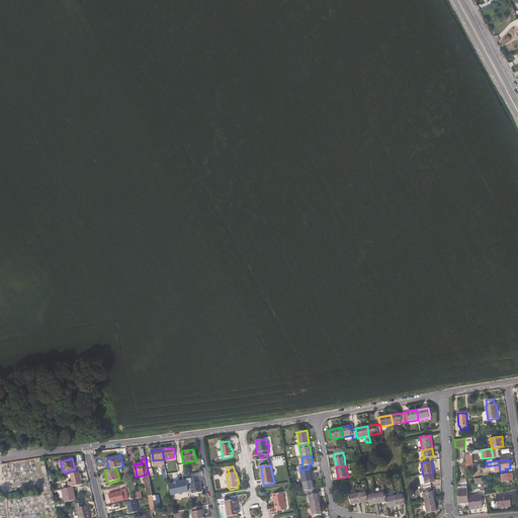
[(312,481),(310,468),(309,468),(300,470),(303,483),(312,481)]
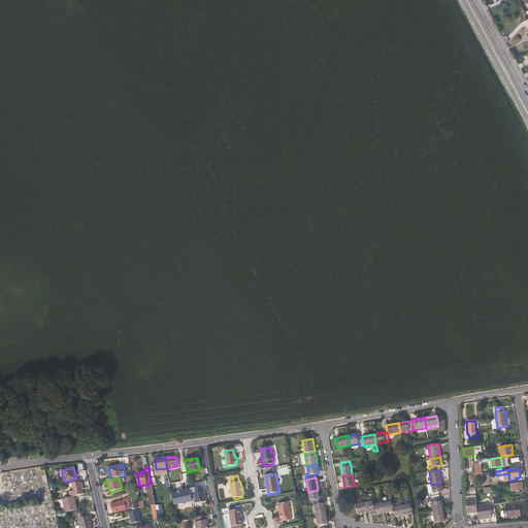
[(84,494),(80,482),(71,484),(73,491),(69,492),(71,497),(74,497),(84,494)]
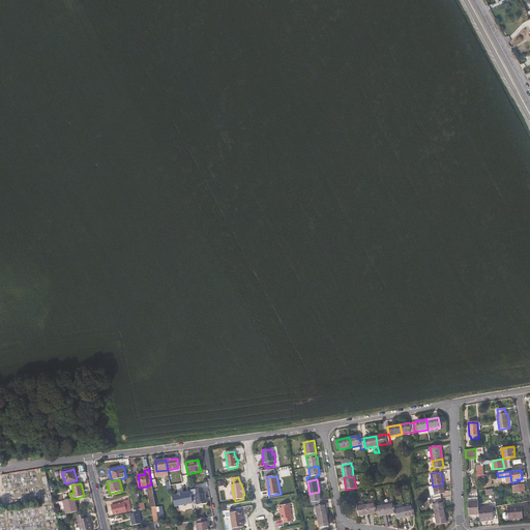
[(445,493),(443,484),(433,487),(435,495),(432,496),(432,500),(442,498),(441,494),(445,493)]
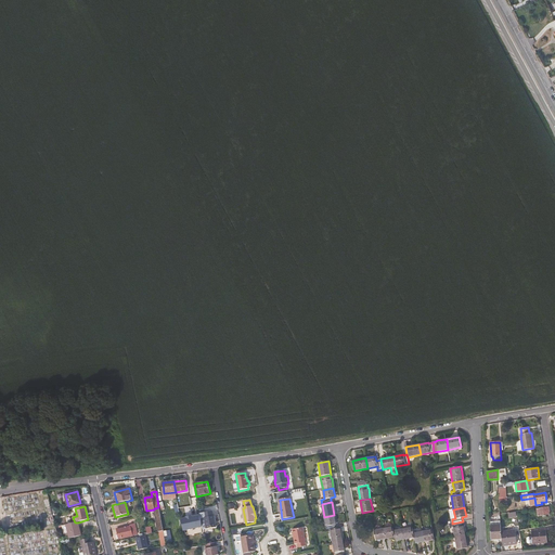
[(550,514),(549,507),(537,510),(538,517),(550,514)]
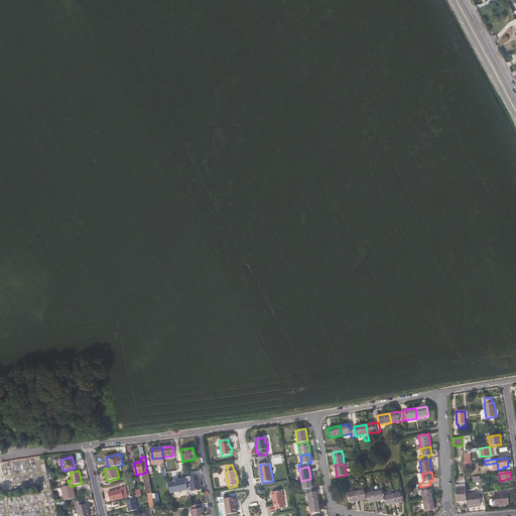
[(202,490),(200,480),(199,480),(198,477),(189,478),(191,492),(202,490)]
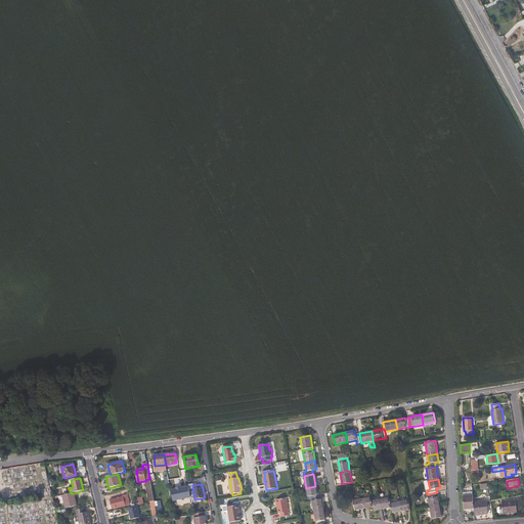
[(317,495),(315,486),(306,488),(308,500),(312,500),(317,499),(316,495),(317,495)]
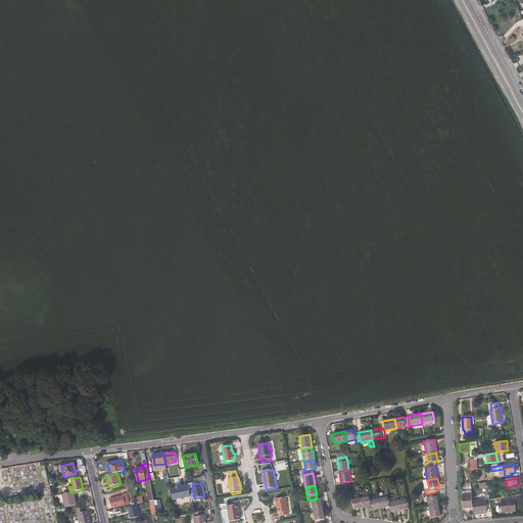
[(438,504),(437,494),(436,494),(436,491),(426,493),(429,506),(438,504)]
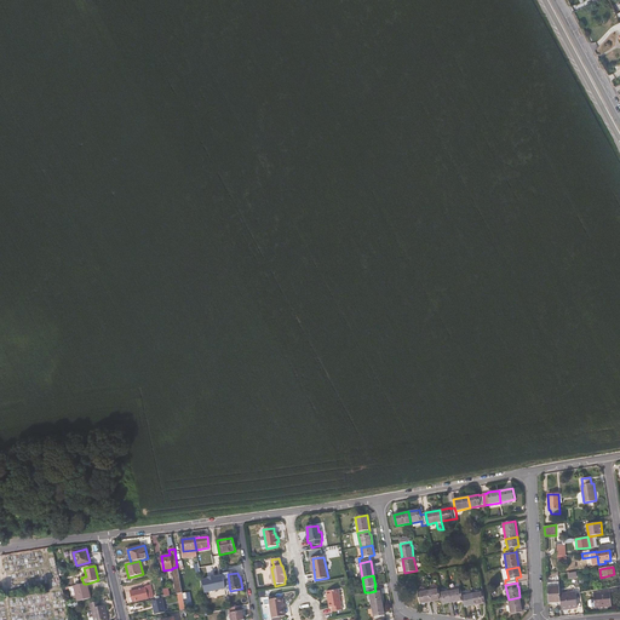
[(561,603),(558,583),(547,583),(549,603),(561,603)]
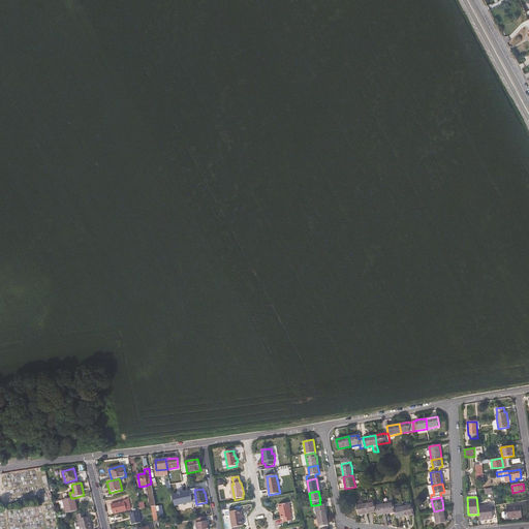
[(78,510),(74,498),(71,498),(63,500),(65,510),(66,514),(78,510)]
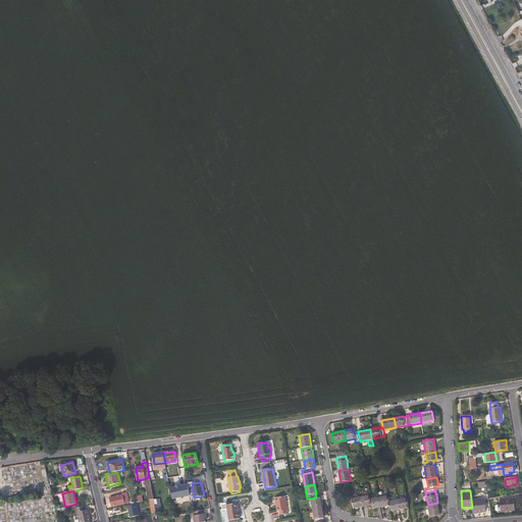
[(129,503),(127,492),(122,494),(123,496),(110,499),(111,506),(110,507),(110,508),(129,503)]
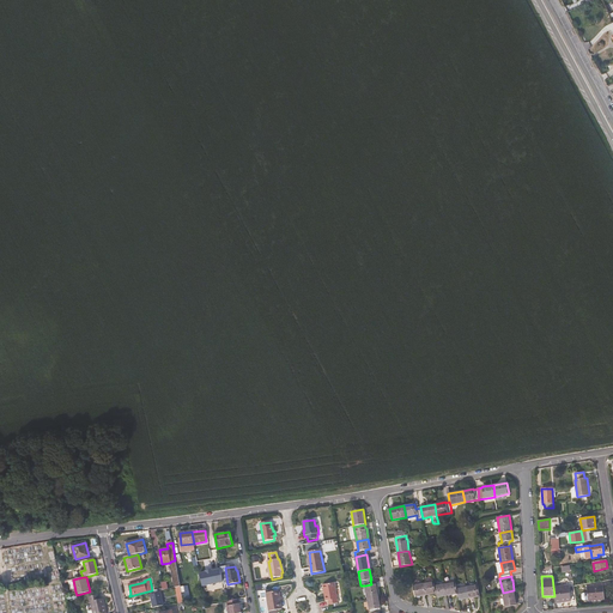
[(587,584),(587,588),(588,601),(605,600),(602,581),(587,584)]
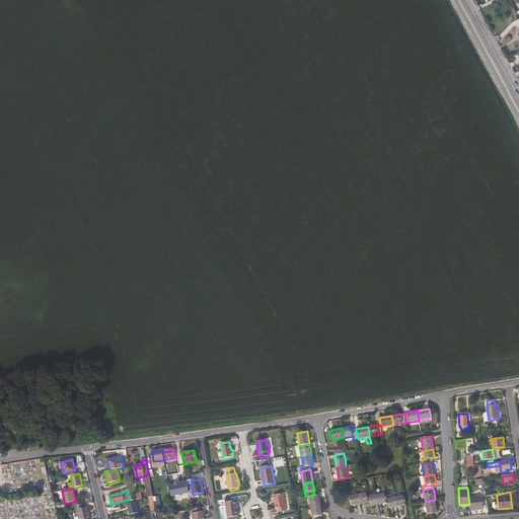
[(369,503),(368,496),(367,493),(359,494),(360,504),(369,503)]
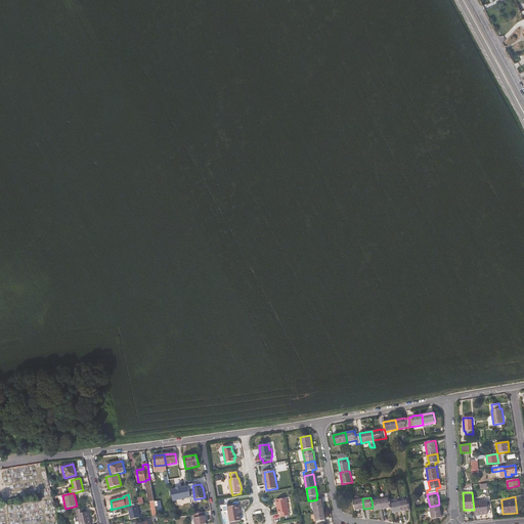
[(391,508),(391,503),(389,497),(381,499),(383,510),(391,508)]
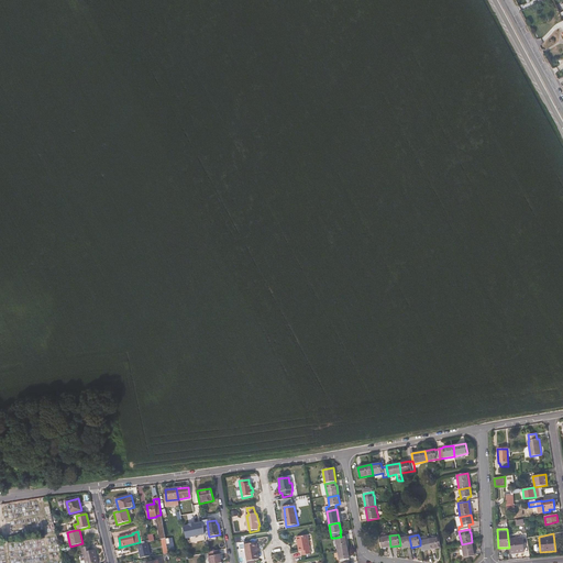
[(349,550),(346,536),(341,537),(335,538),(338,551),(349,550)]
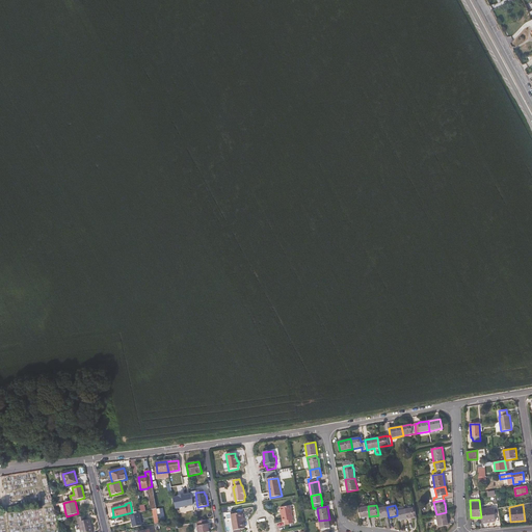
[(369,516),(368,506),(358,508),(361,519),(369,516)]
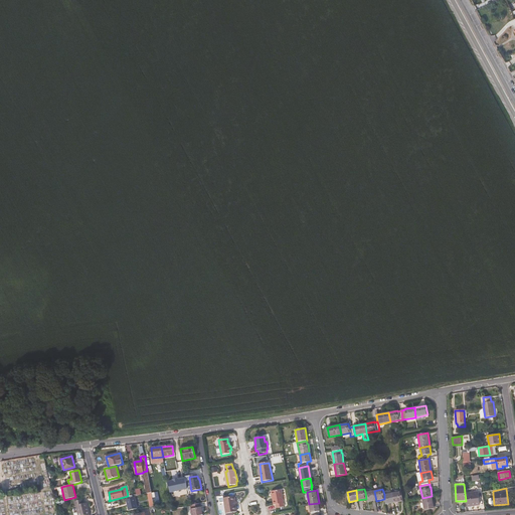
[(285,507),(282,491),(272,492),(274,506),(277,505),(278,509),(285,507)]
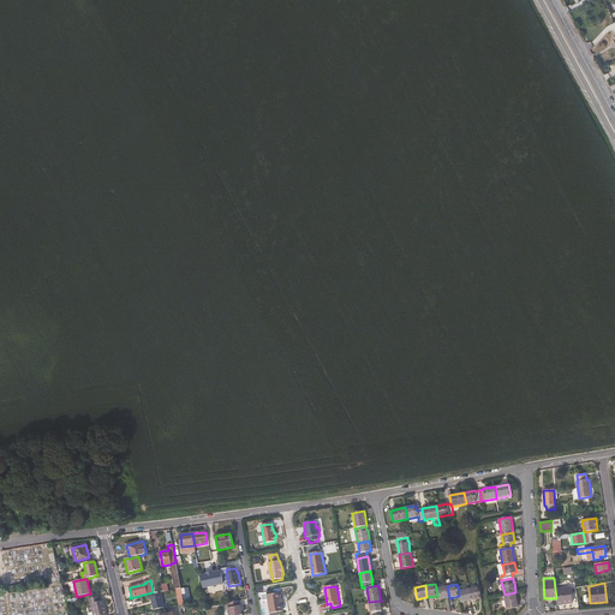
[(449,598),(447,586),(436,587),(437,596),(439,599),(449,598)]
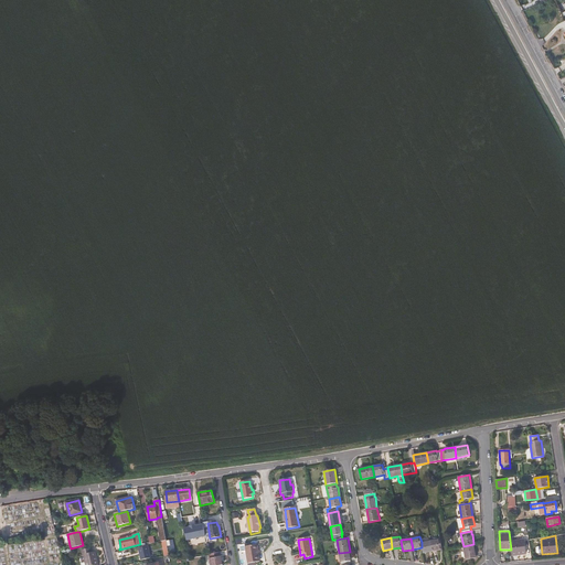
[(443,550),(440,539),(432,541),(434,552),(443,550)]
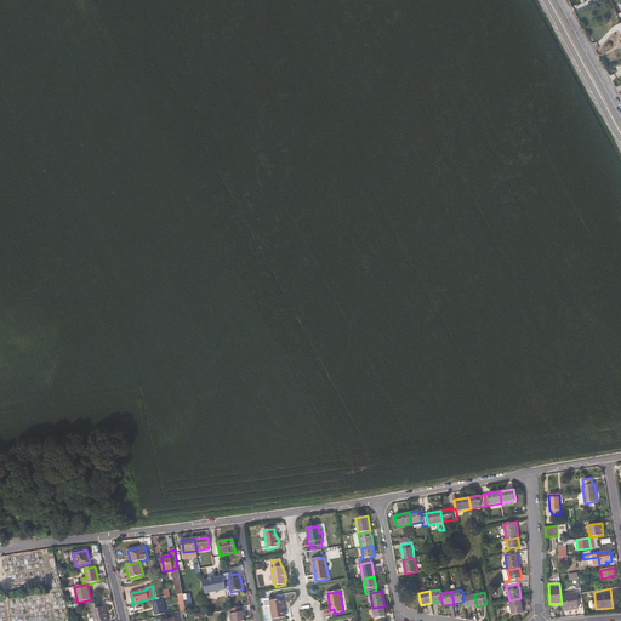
[(477,607),(474,594),(463,596),(463,602),(466,609),(477,607)]
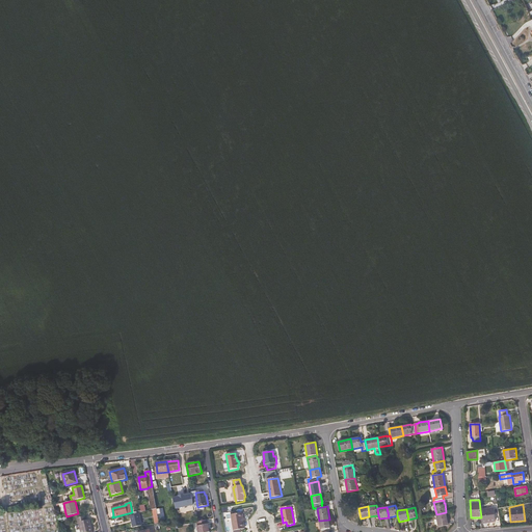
[(496,523),(494,509),(481,511),(482,517),(483,525),(496,523)]
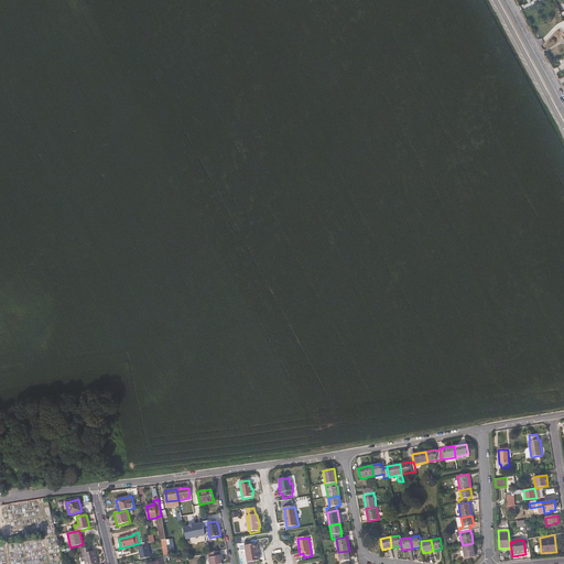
[(475,556),(473,543),(463,545),(465,559),(475,556)]
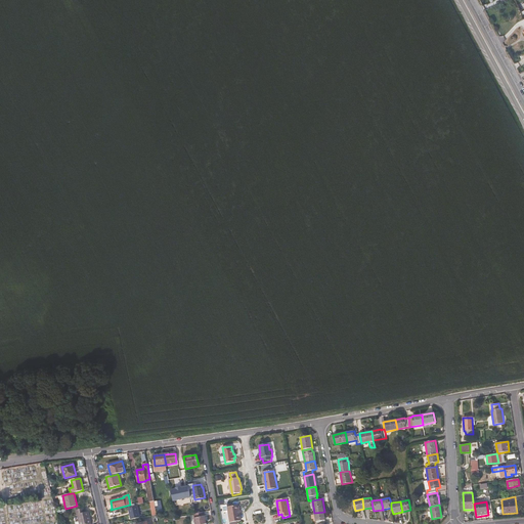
[(241,514),(239,506),(237,506),(227,508),(229,523),(235,523),(241,522),(239,514),(241,514)]
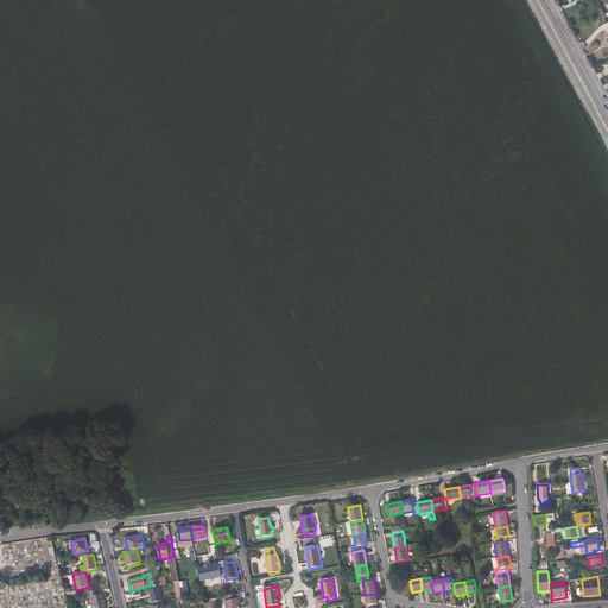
[(163,601),(159,588),(150,590),(152,603),(163,601)]
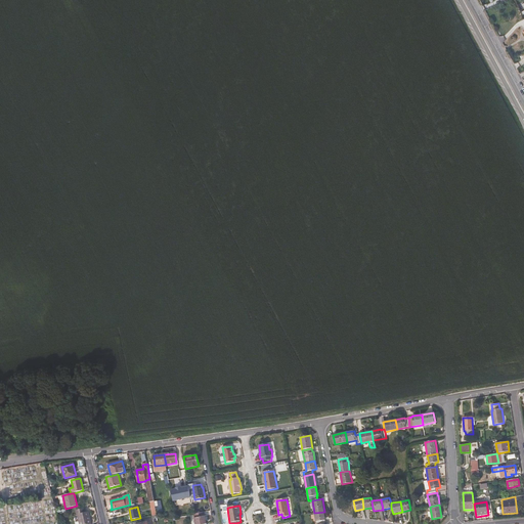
[(91,523),(89,512),(85,513),(84,509),(76,511),(77,516),(78,516),(79,523),(91,523)]
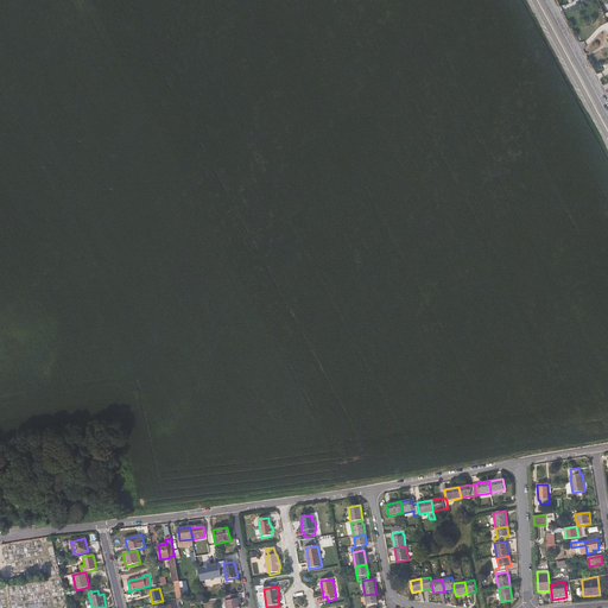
[(378,603),(377,594),(365,595),(366,607),(378,607),(378,603)]
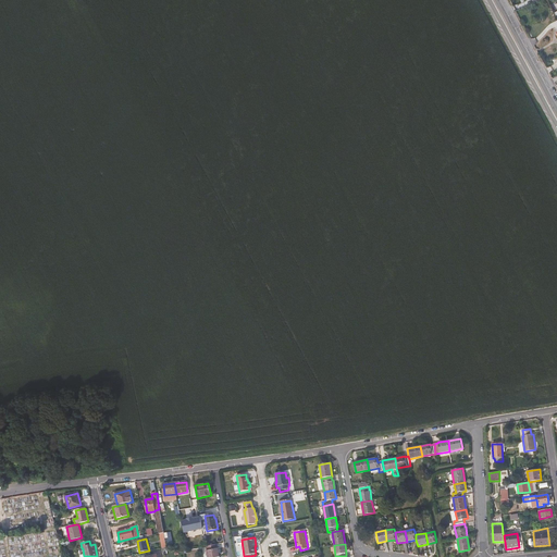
[(219,556),(218,548),(218,549),(217,545),(206,546),(207,551),(207,552),(207,556),(219,556)]
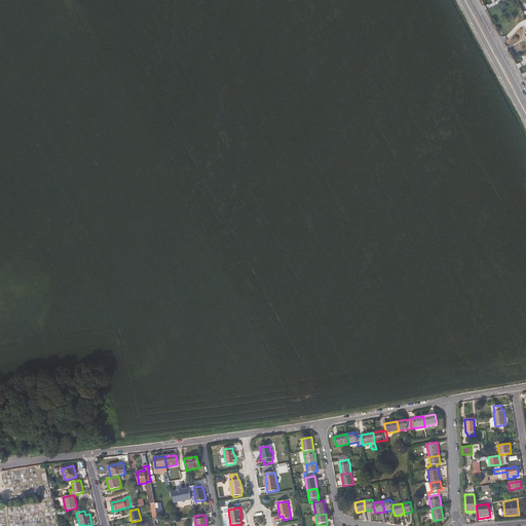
All buildings are outlined.
